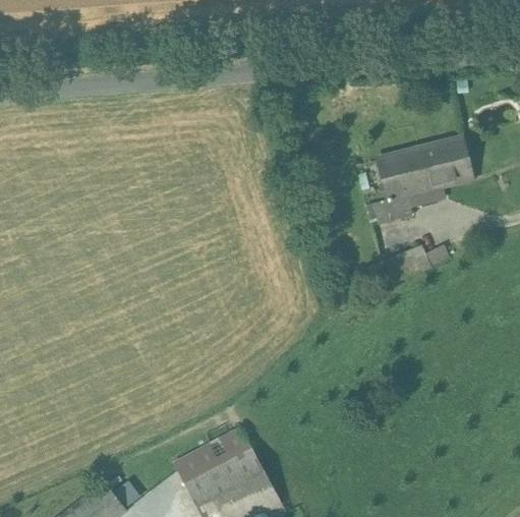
[(462,135),(407,150),(416,189),(419,200),(443,195),(440,183),(471,175),(462,135)]
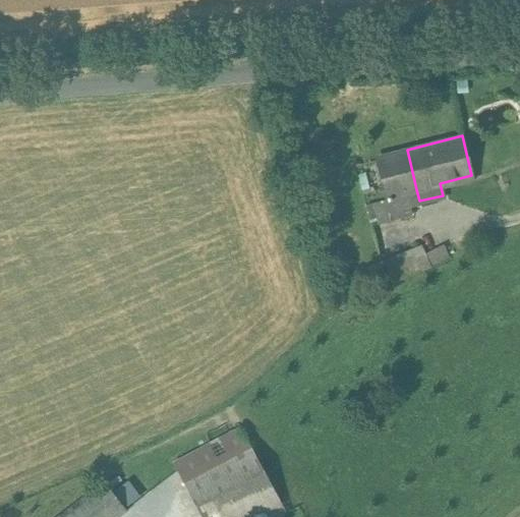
[(416,189),(407,150),(377,157),(387,197),(384,198),(388,216),(398,214),(399,215),(412,212),(410,206),(407,191),(416,189)]
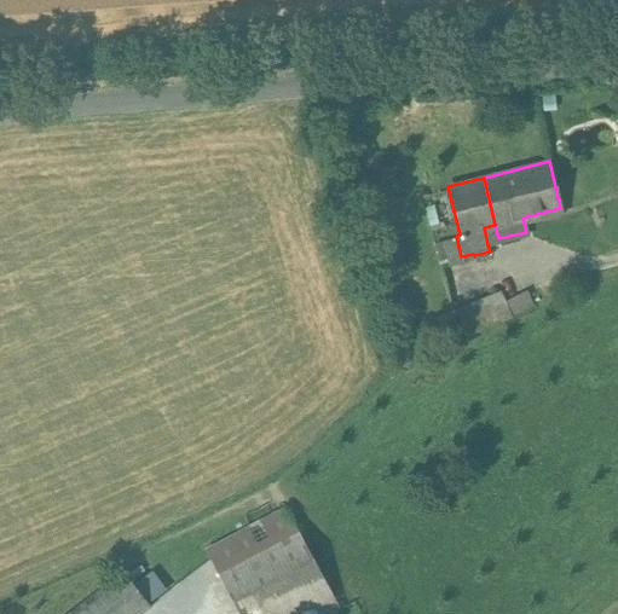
[(487,244),(498,238),(495,225),(484,227),(487,244)]
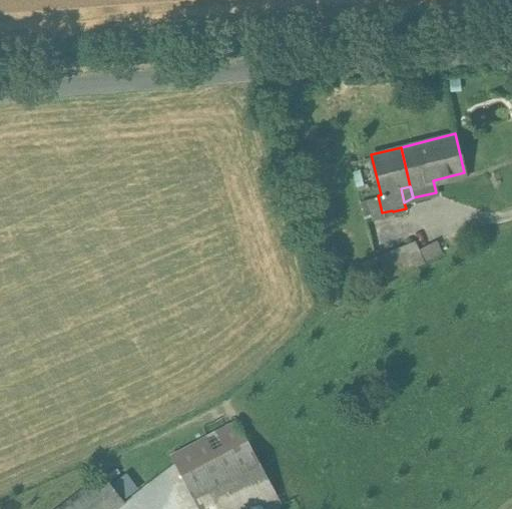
[(378,195),(367,198),(372,217),(383,214),(382,212),(378,195)]
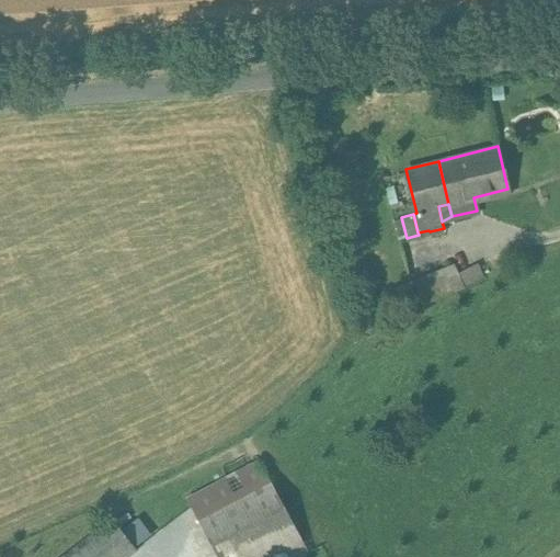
[(456,269),(463,284),(483,275),(478,261),(456,269)]
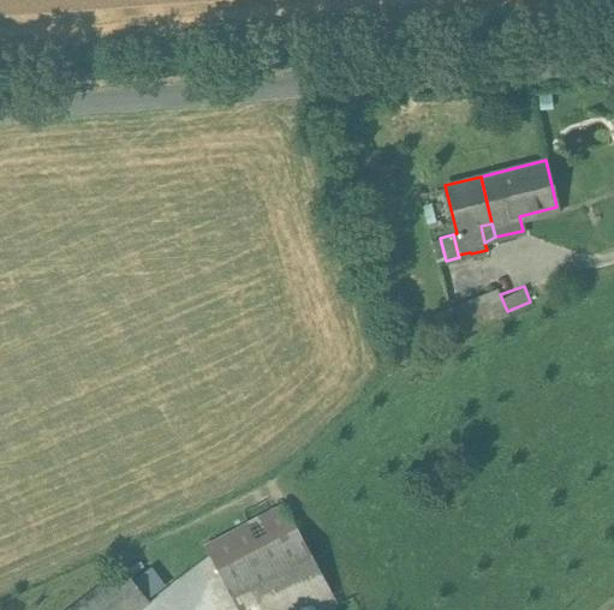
[(484,294),(483,293),(471,298),(472,299),(466,301),(476,324),(476,326),(495,317),(488,300),(487,295),(486,295),(486,294),(484,294)]
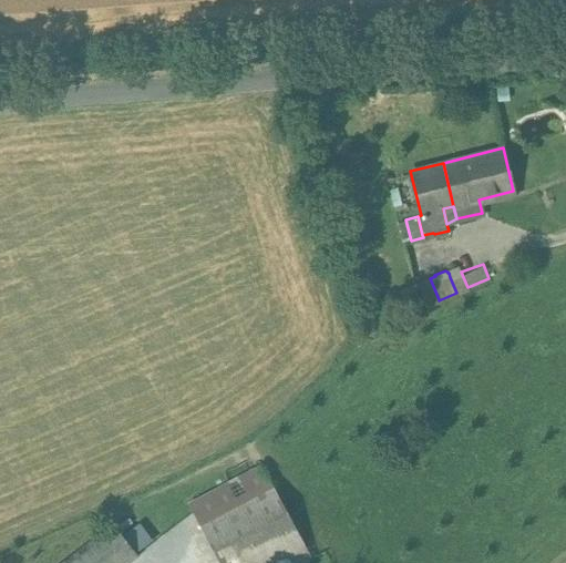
[(461,272),(450,277),(456,293),(467,287),(461,272)]
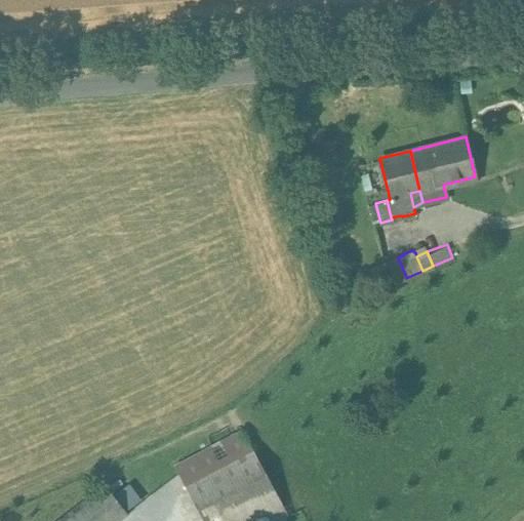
[(398,257),(390,270),(394,282),(406,277),(398,257)]
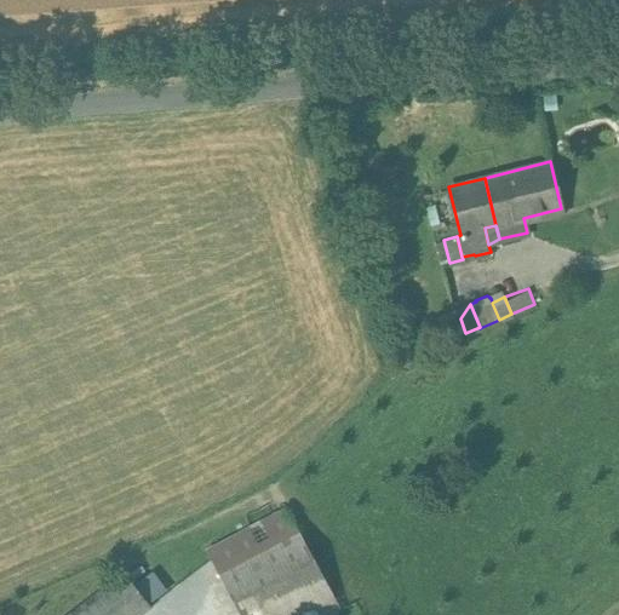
[(430,328),(413,335),(418,349),(436,342),(430,328)]
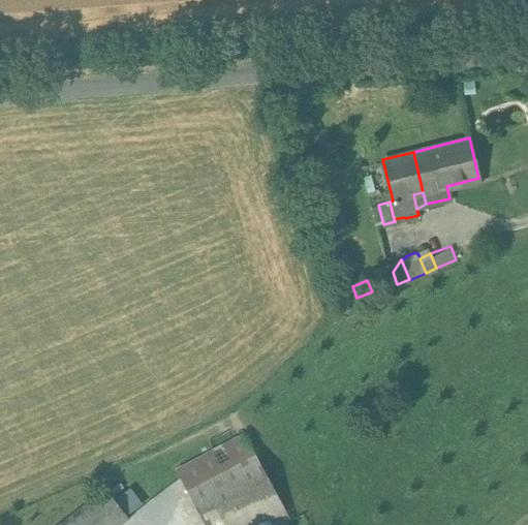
[(244,431),(176,468),(187,490),(255,454),(244,431)]
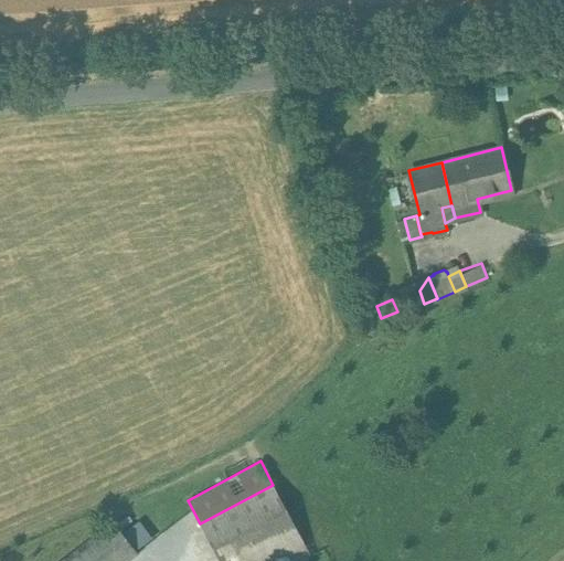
[(273,485),(200,524),(220,560),(242,560),(298,531),(273,485)]
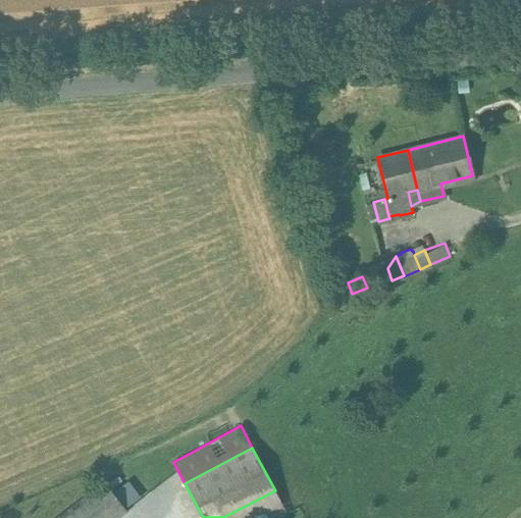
[(114,517),(126,509),(104,479),(90,490),(109,517),(114,517)]
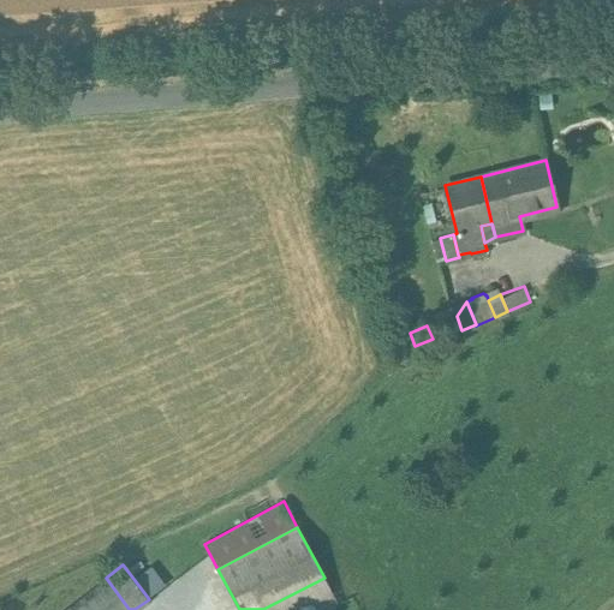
[(129,609),(106,578),(63,609),(129,609)]
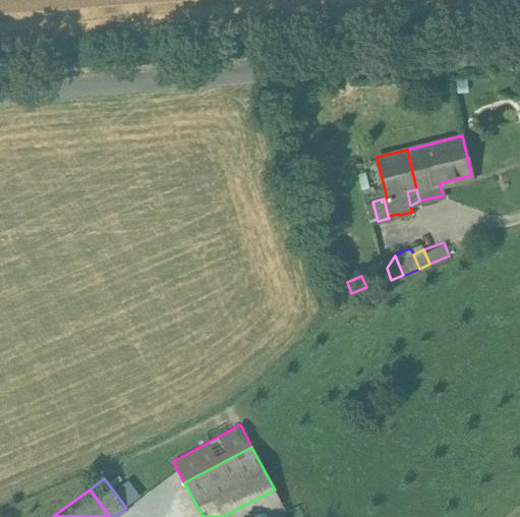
[(275,490),(223,516),(272,516),(286,510),(275,490)]
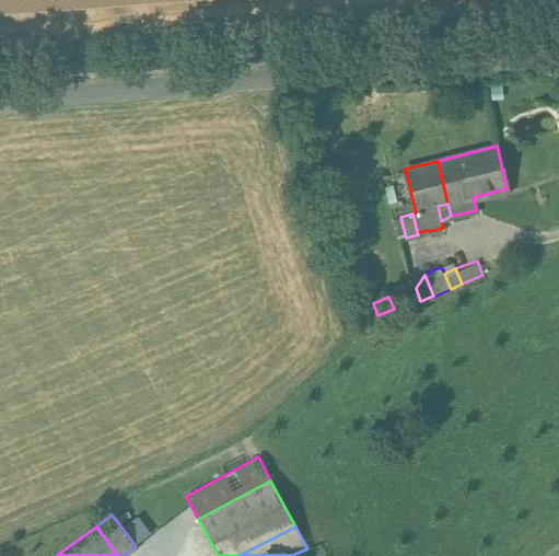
All buildings are outlined.
